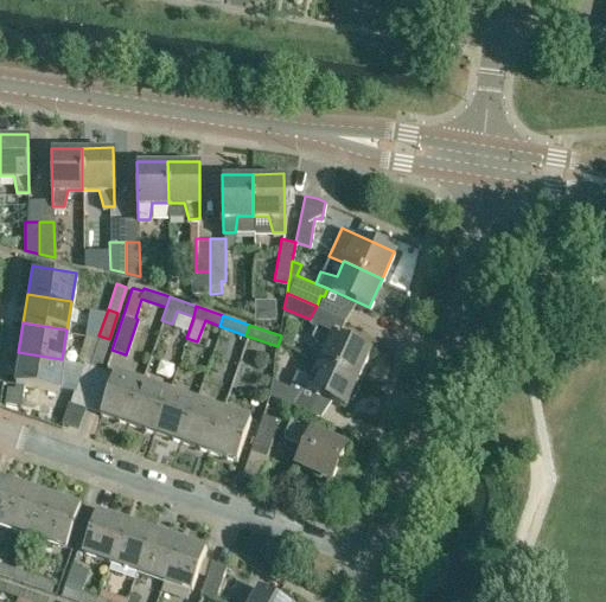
[(317,325),(312,335),(326,345),(319,359),(357,377),(369,348),(317,325)]
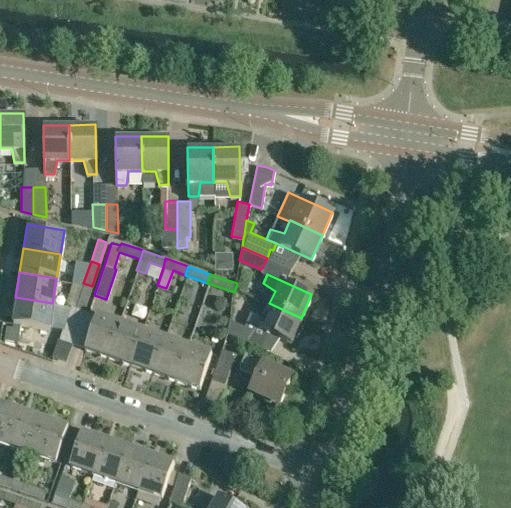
[(92,286),(83,283),(75,308),(83,311),(92,286)]
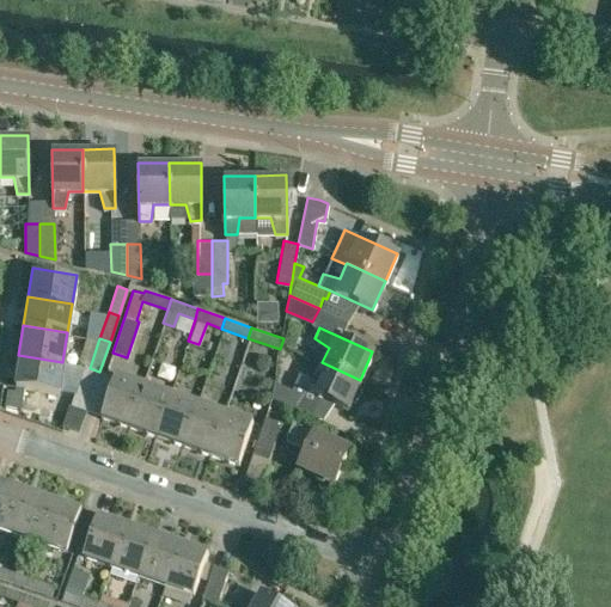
[(62,362),(18,355),(13,384),(14,384),(16,384),(59,390),(62,362)]
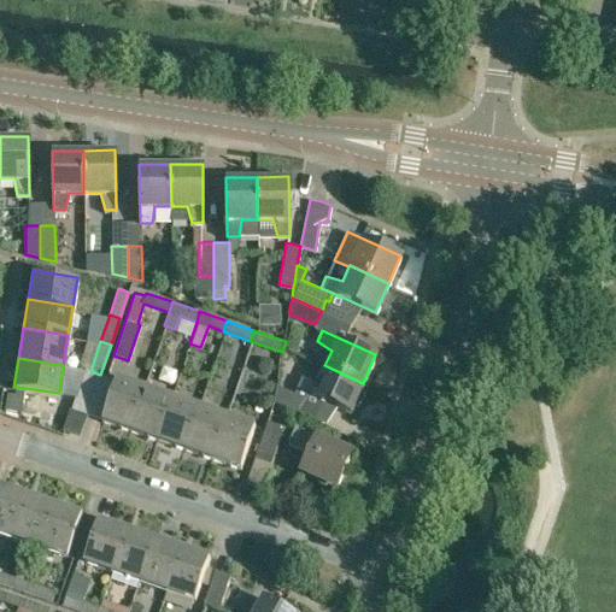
[(300,376),(297,387),(351,411),(363,383),(324,365),(318,363),(311,378),(300,376)]
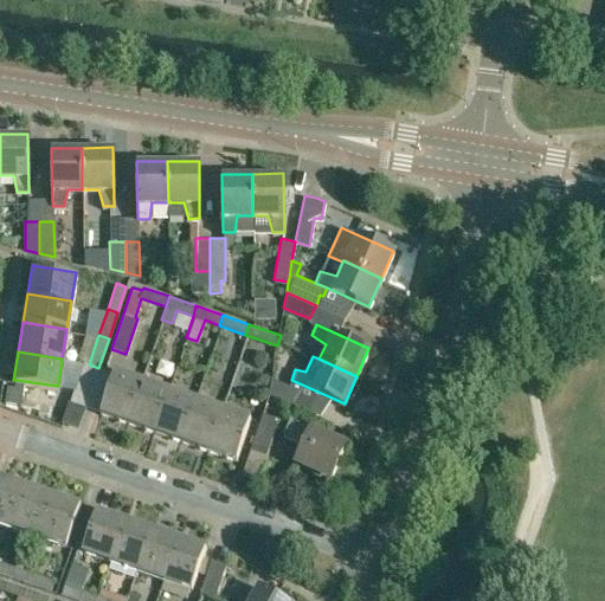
[(73,387),(69,401),(85,407),(98,368),(89,364),(83,362),(82,363),(81,367),(73,387)]
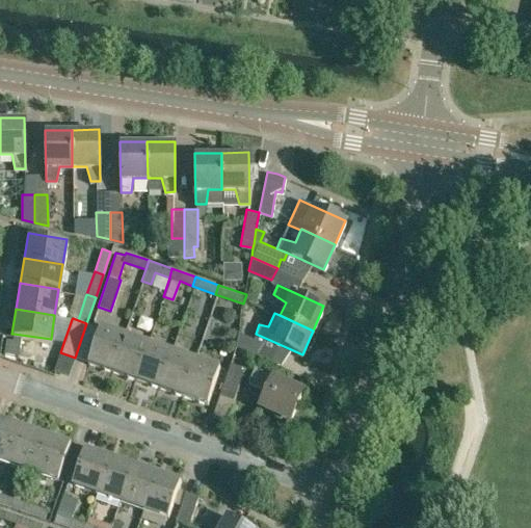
[(111,369),(124,333),(100,324),(88,359),(87,360),(87,361),(111,369)]
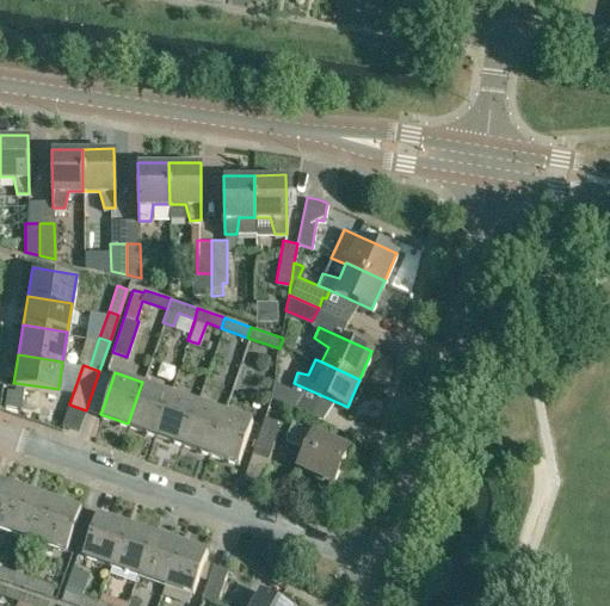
[(305,393),(273,379),(270,396),(297,408),(305,393)]
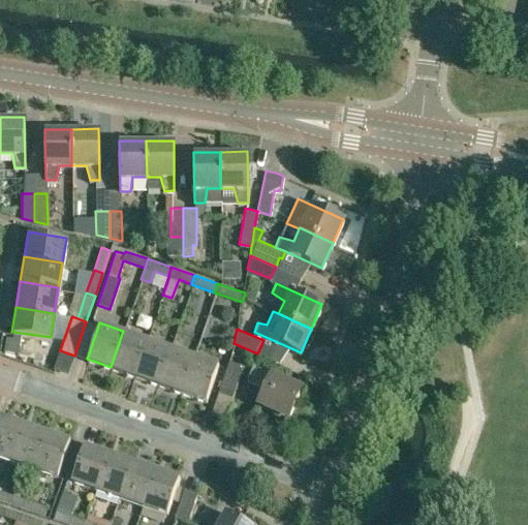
[(123,331),(111,367),(134,374),(147,338),(123,331)]
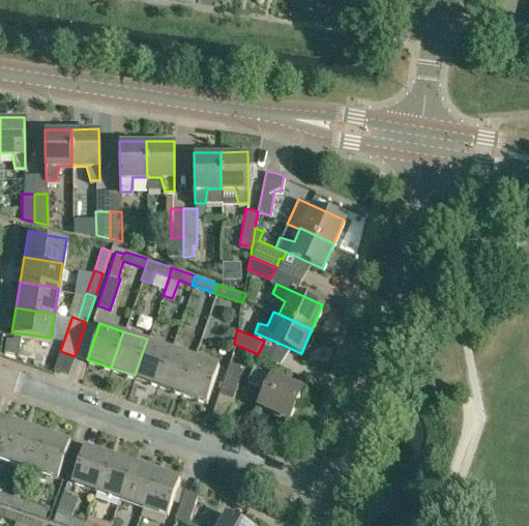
[(171,347),(147,339),(135,375),(158,383),(171,347)]
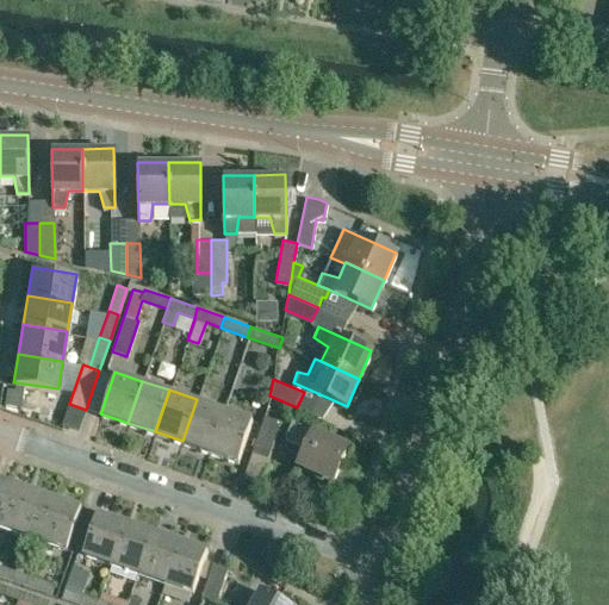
[(223,409),(197,399),(182,441),(209,450),(223,409)]
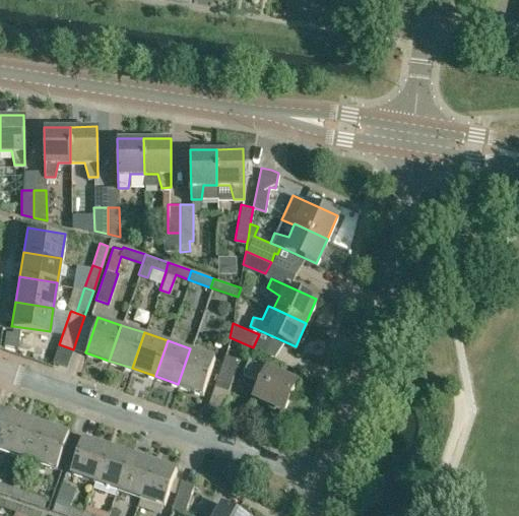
[(190,348),(178,384),(202,392),(202,391),(202,390),(213,357),(190,348)]
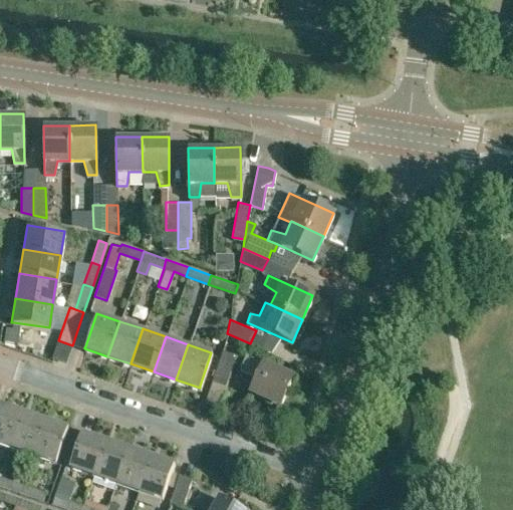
[(225,386),(235,354),(222,350),(212,380),(225,386)]
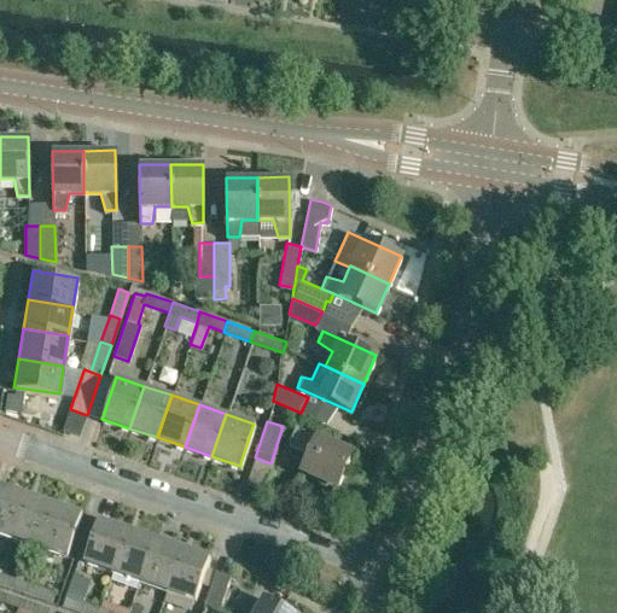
[(337,485),(353,451),(312,433),(312,435),(297,428),(291,443),(310,451),(303,470),(337,485)]
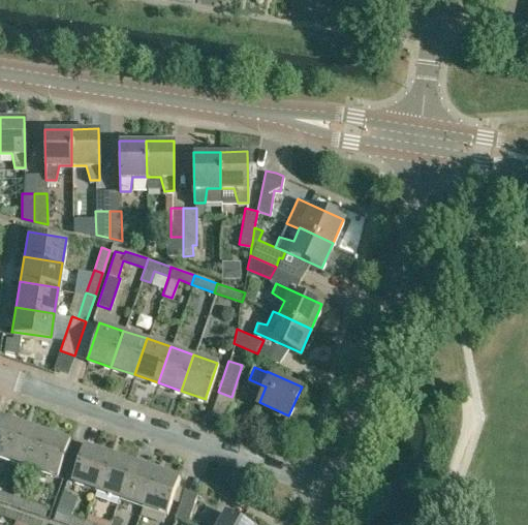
[(0,454),(9,458),(22,422),(0,413),(0,454)]
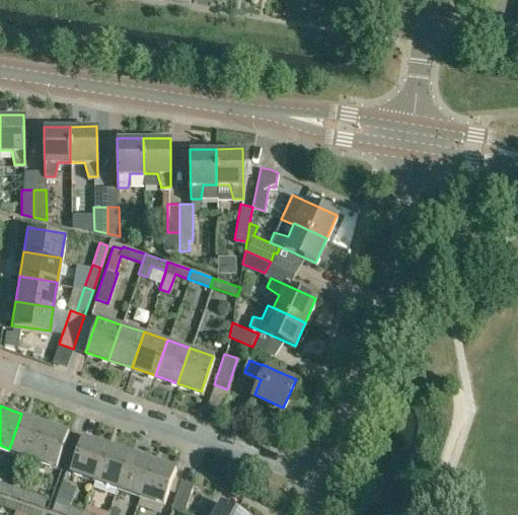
[(44,422),(21,414),(9,449),(32,457),(44,422)]
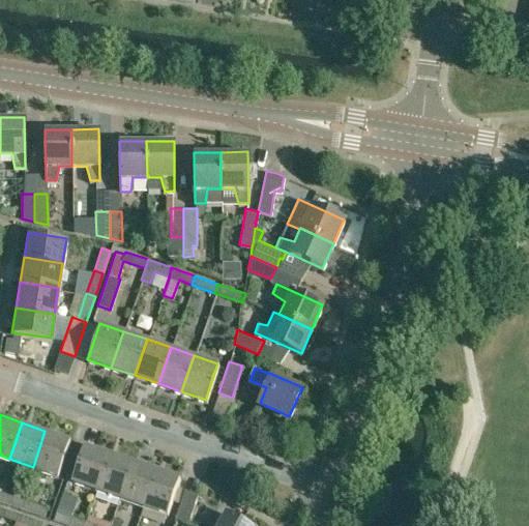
[(69,439),(45,431),(33,467),(57,475),(68,440),(69,440),(69,439)]
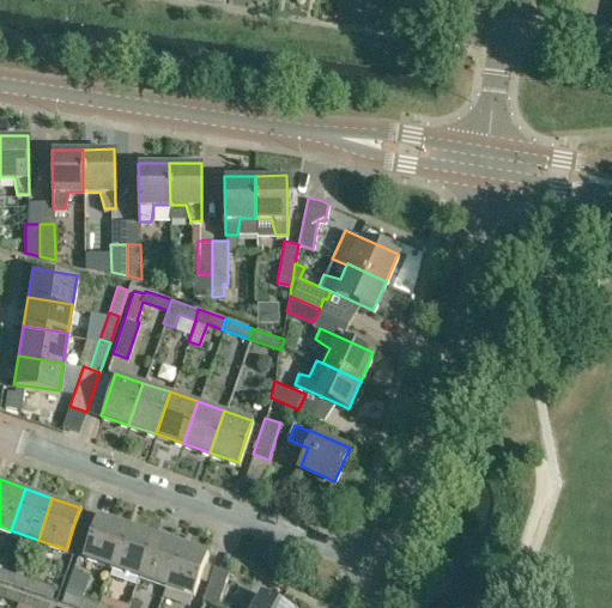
[(110,564),(125,523),(96,514),(96,515),(83,554),(110,564)]
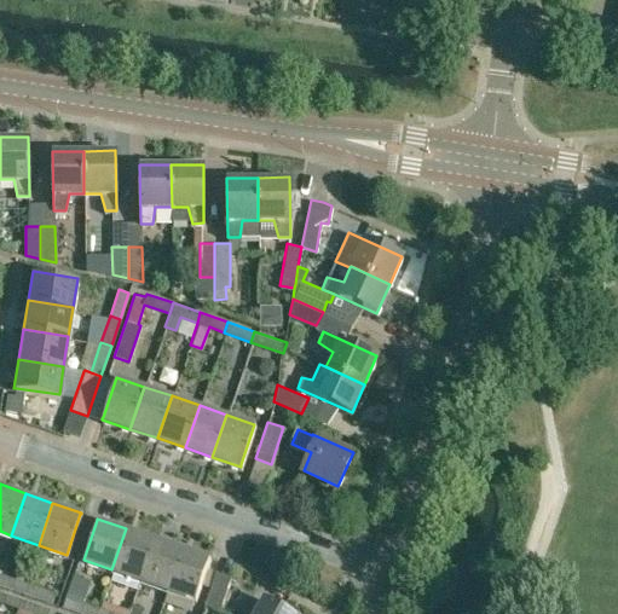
[(126,528),(111,569),(139,579),(154,538),(126,528)]
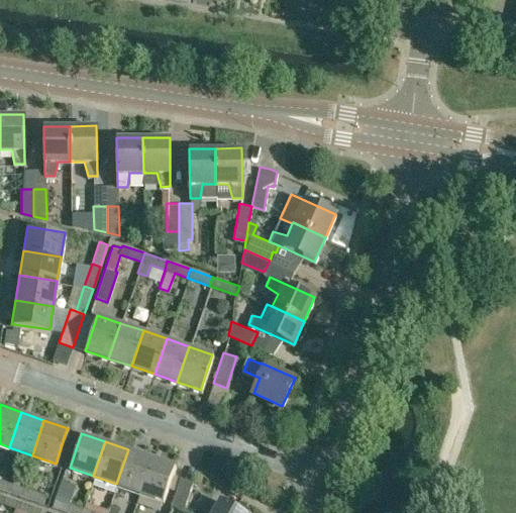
[(151,457),(128,449),(116,484),(139,492),(151,457)]
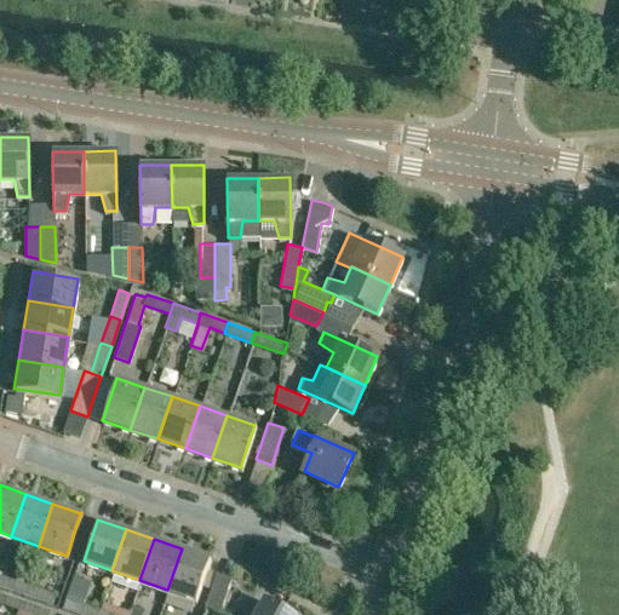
[(211,558),(182,549),(167,590),(195,599),(210,559),(211,558)]
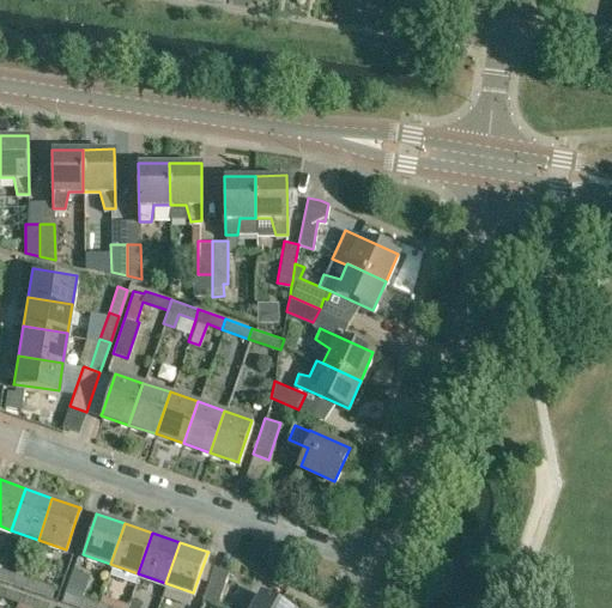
[(0,578),(22,587),(25,577),(26,577),(32,560),(20,557),(16,573),(0,566),(0,578)]
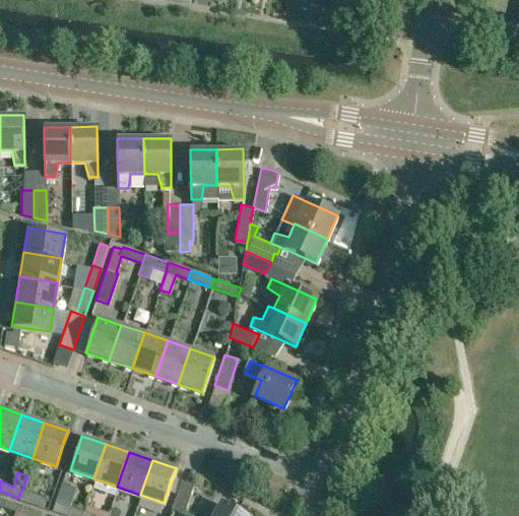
[(194,482),(181,478),(171,508),(184,512),(194,482)]
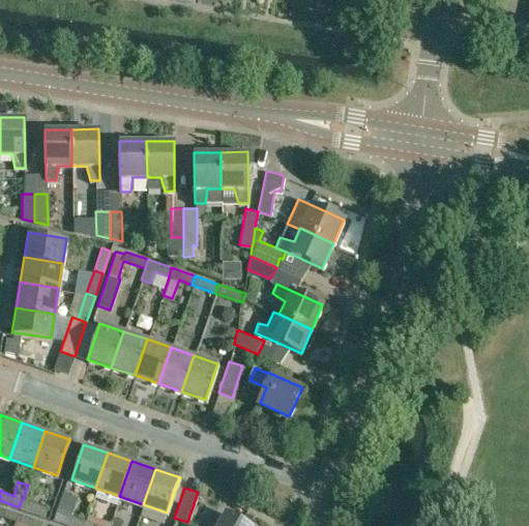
[(74,525),(82,525),(85,520),(69,515),(70,512),(71,513),(77,497),(62,492),(57,507),(53,519),(74,525)]
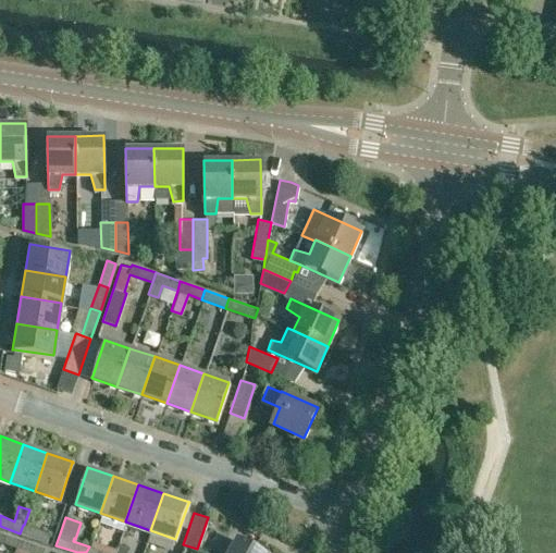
[(49,533),(24,525),(23,525),(20,533),(46,542),(49,533)]
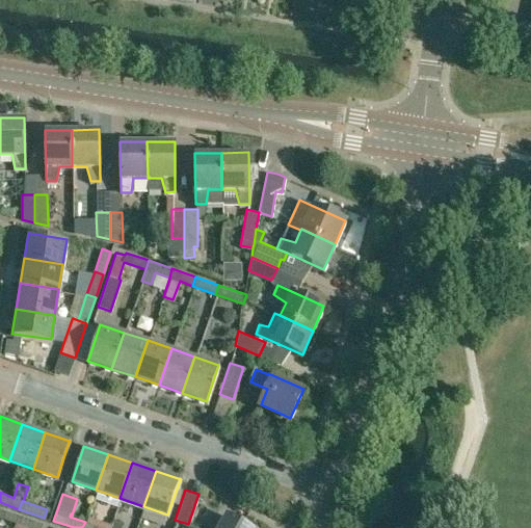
[(0,517),(15,523),(18,513),(0,506),(0,517)]
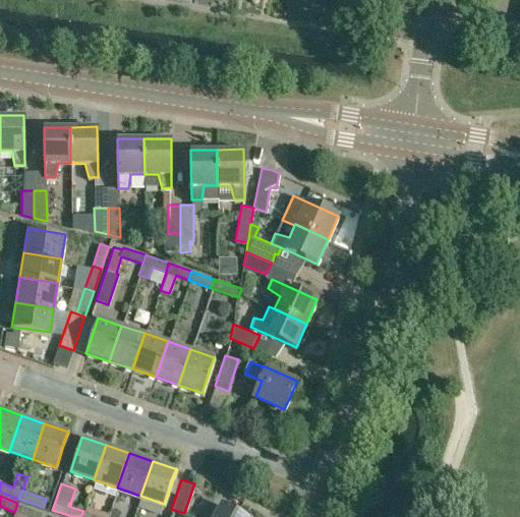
[(17,503),(14,512),(12,516),(43,516),(46,512),(17,503)]
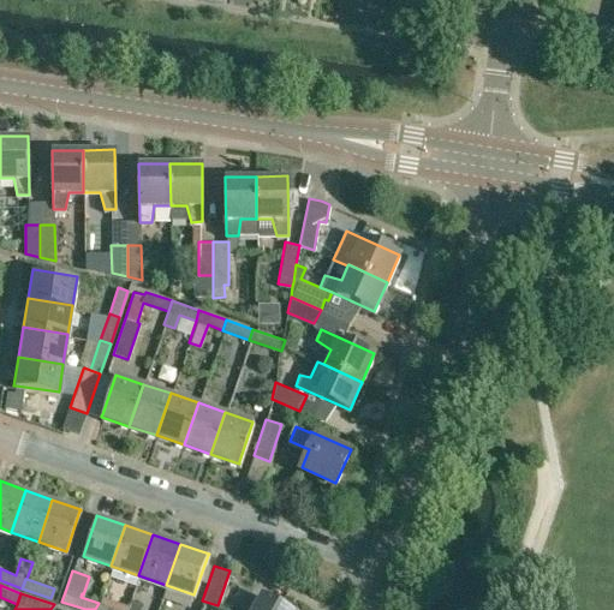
[(252,609),(292,609),(262,593),(252,609)]
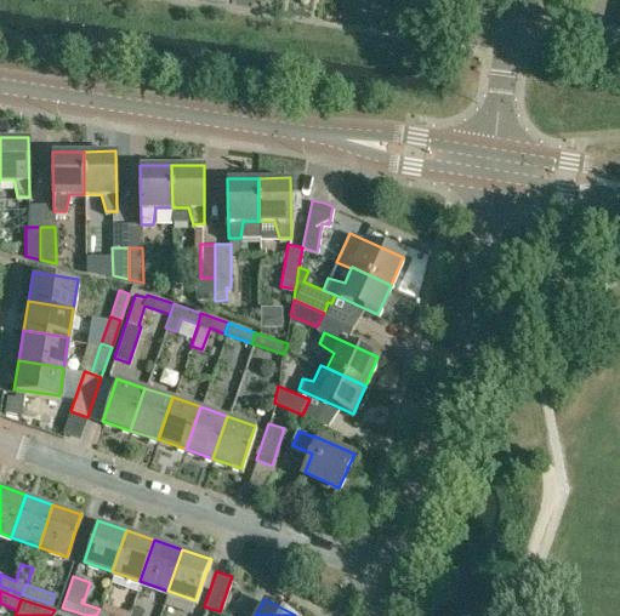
[(100,609),(96,615),(128,615),(130,611),(102,602),(100,609)]
